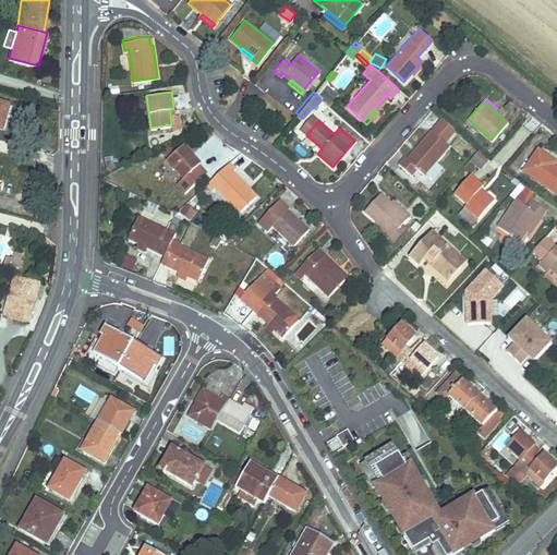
[(422,173),(448,145),(431,130),(406,158),(403,156),(398,163),(411,175),(416,168),(422,173)]
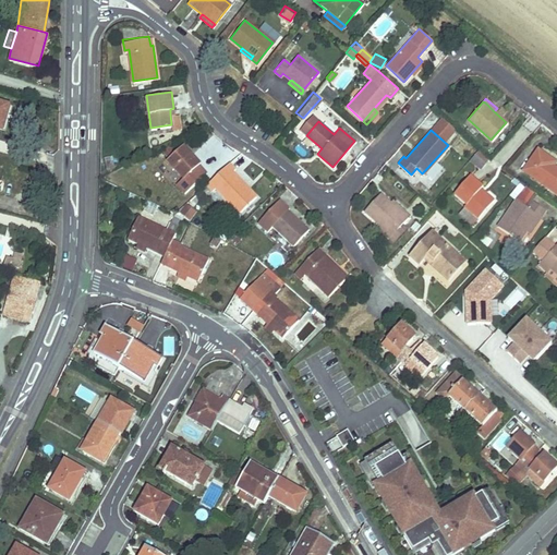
[(200,163),(183,143),(166,158),(183,178),(200,163)]
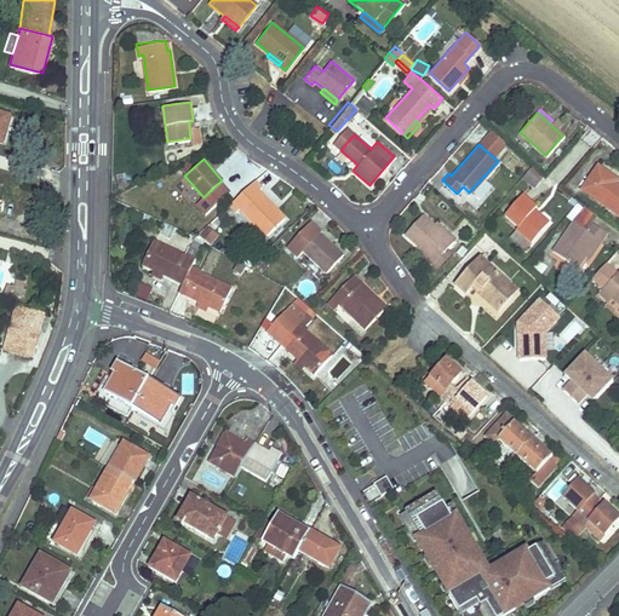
[(520,174),(533,186),(543,174),(529,162),(520,174)]
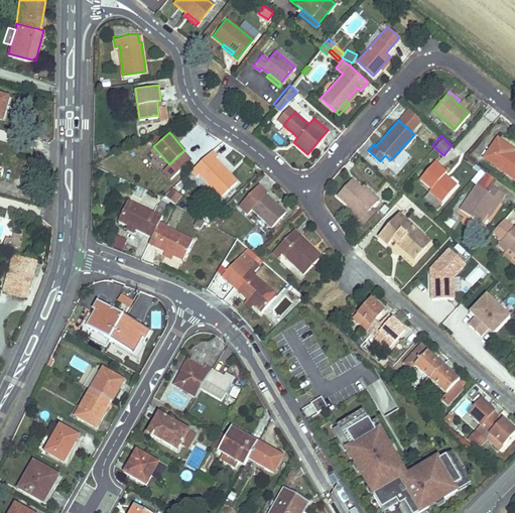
[(514,154),(510,151),(513,147),(497,136),(483,156),(514,177),(514,154)]
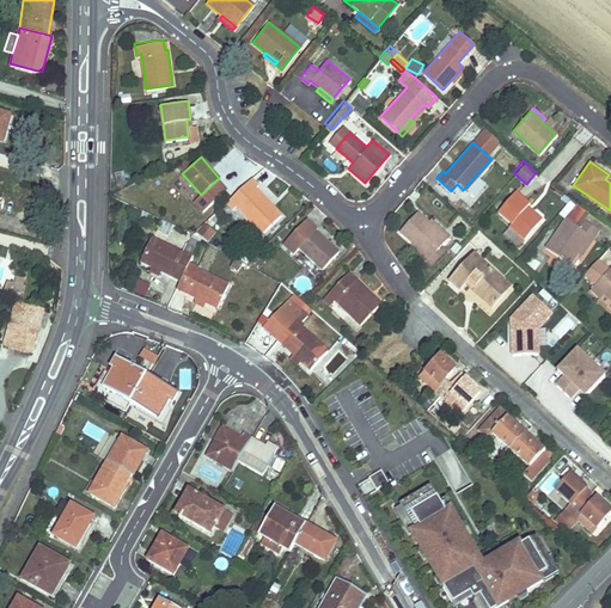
[(255,185),(257,184),(251,177),(236,191),(226,201),(232,207),(236,204),(262,232),(281,213),(255,185)]
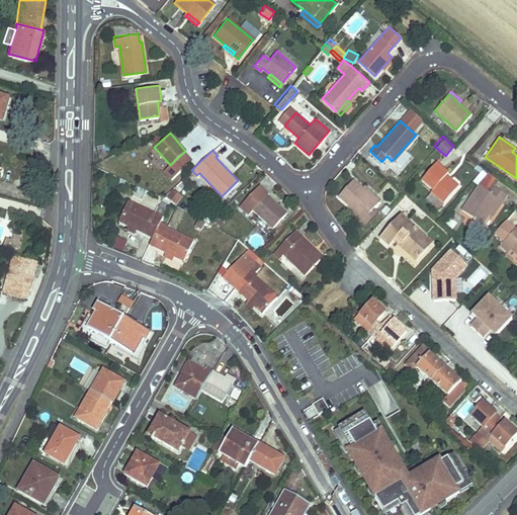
[(456,186),(444,176),(444,175),(446,173),(447,172),(436,162),(421,178),(433,189),(431,191),(443,201),(456,186)]
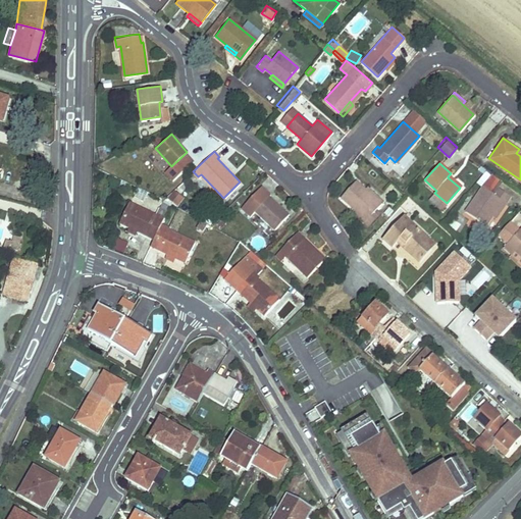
[(486,180),(489,175),(484,172),(481,176),(486,180)]
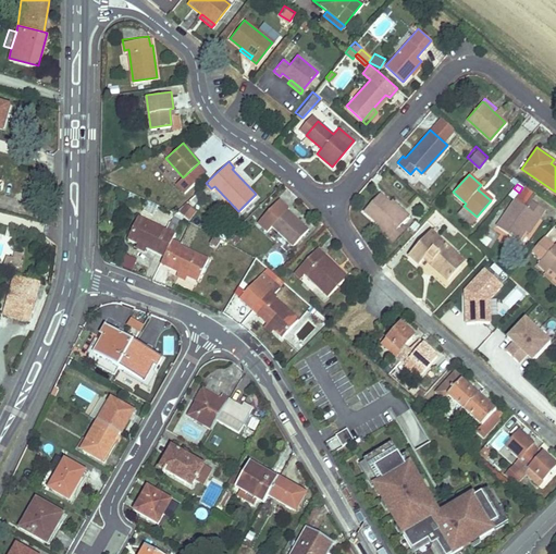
[(493,198),(481,187),(480,186),(478,188),(478,189),(491,200),(491,199),(493,198)]
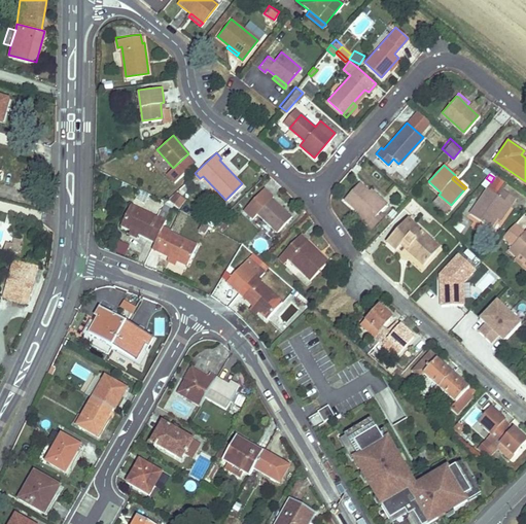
[(379,210),(386,202),(381,198),(378,200),(369,190),(367,190),(358,181),(343,198),(356,210),(369,221),(369,220),(379,210)]
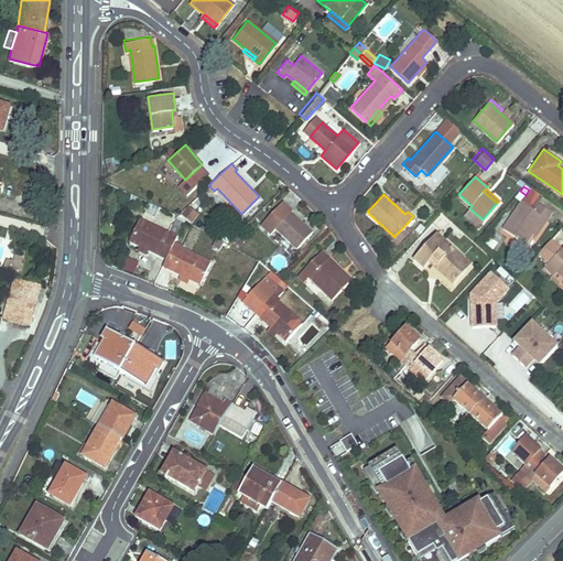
[(291,211),(292,209),(283,200),(260,224),(270,233),(275,226),(298,246),(312,230),(291,211)]
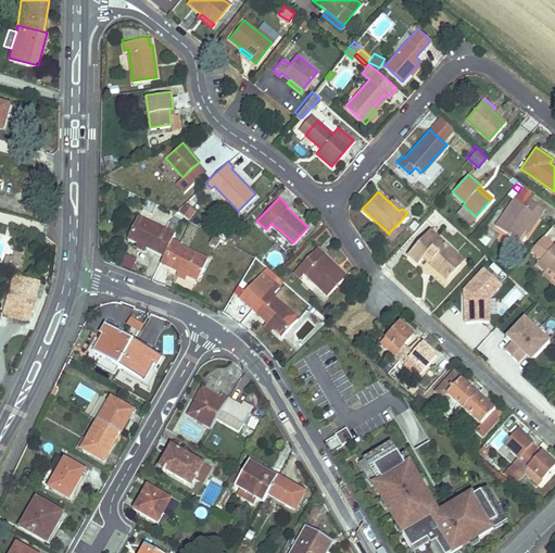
[(402,209),(390,198),(390,199),(388,201),(389,201),(399,211),(402,209)]
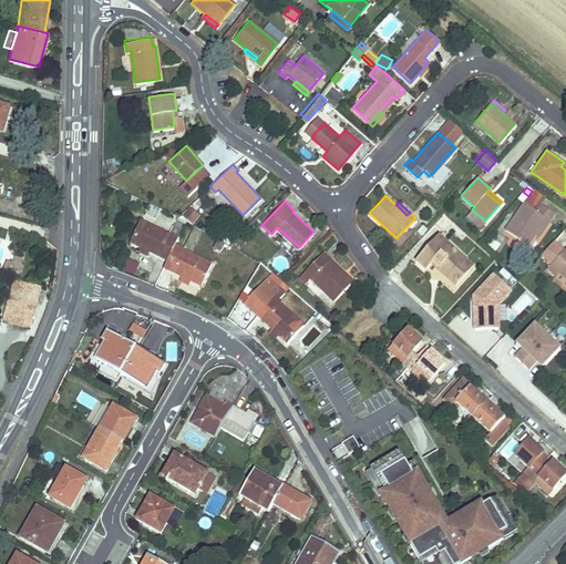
[(534,233),(545,217),(547,219),(548,219),(554,212),(541,202),(534,209),(524,202),(505,228),(526,244),(534,233)]
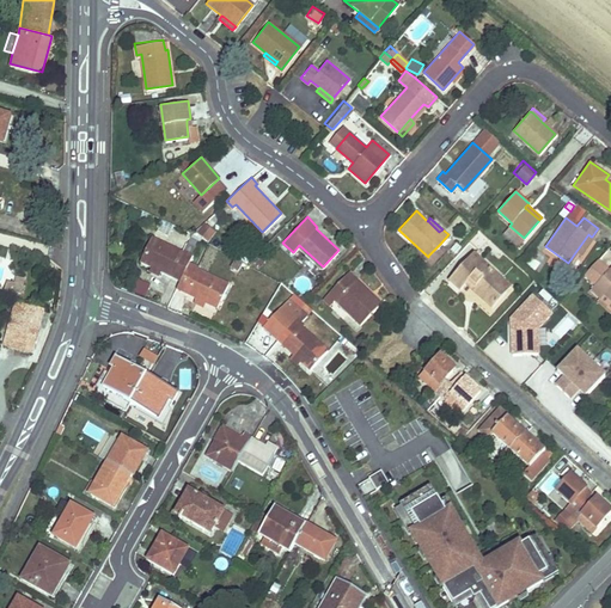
[(167,234),(172,225),(160,219),(156,228),(167,234)]
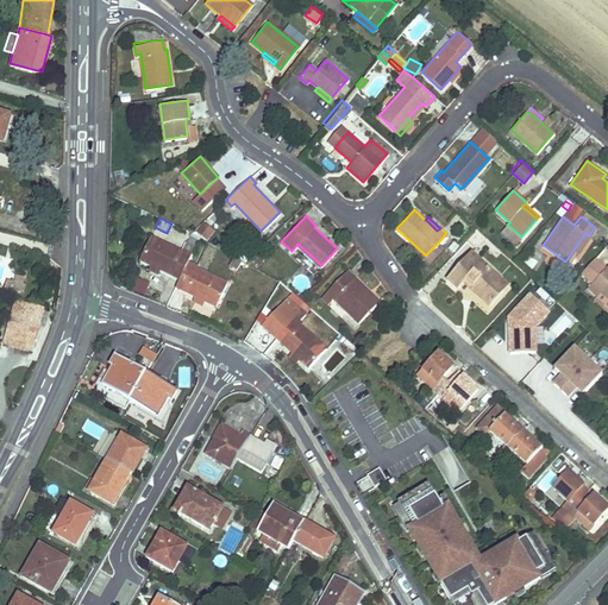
[(206,238),(215,228),(204,218),(195,228),(206,238)]
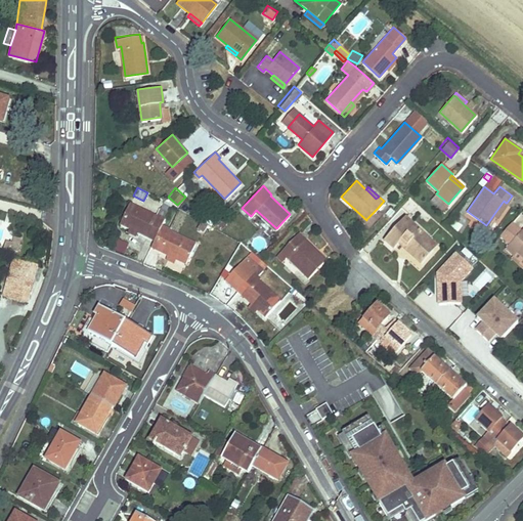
[(167,211),(170,204),(163,201),(160,207),(167,211)]
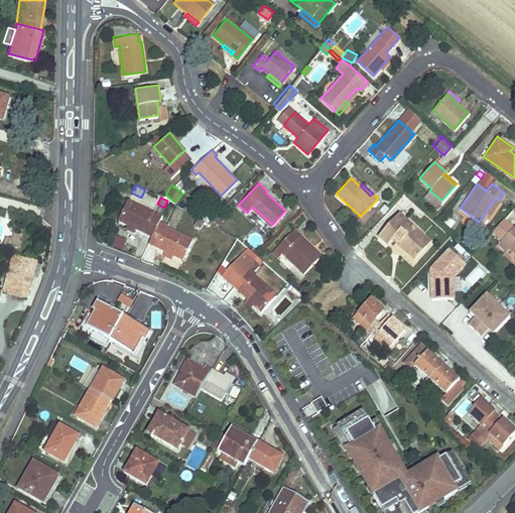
[(489,214),(499,200),(498,200),(496,198),(486,212),(489,213),(489,214)]
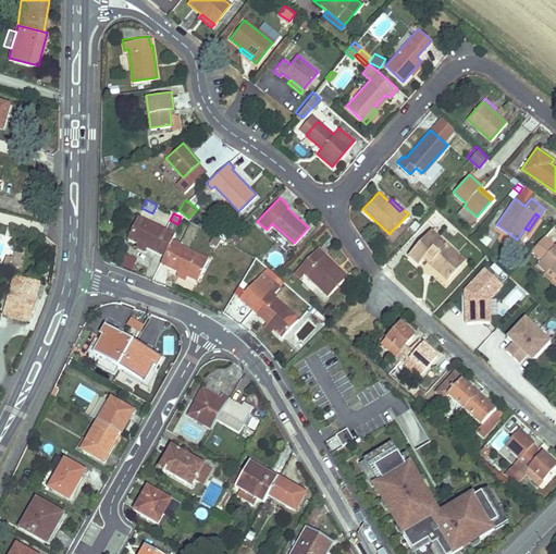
[(171,237),(177,224),(170,220),(165,229),(137,214),(127,236),(136,241),(146,245),(155,249),(163,254),(171,237)]
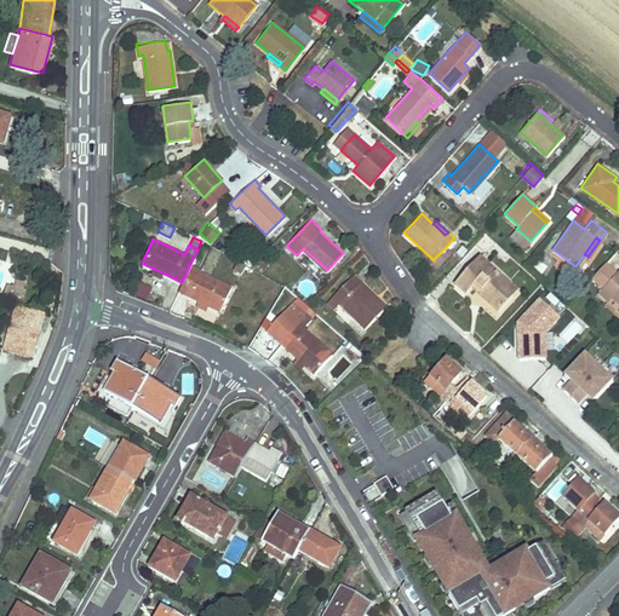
[(451,252),(446,247),(434,259),(434,260),(419,247),(419,248),(417,251),(419,252),(436,268),(451,252)]
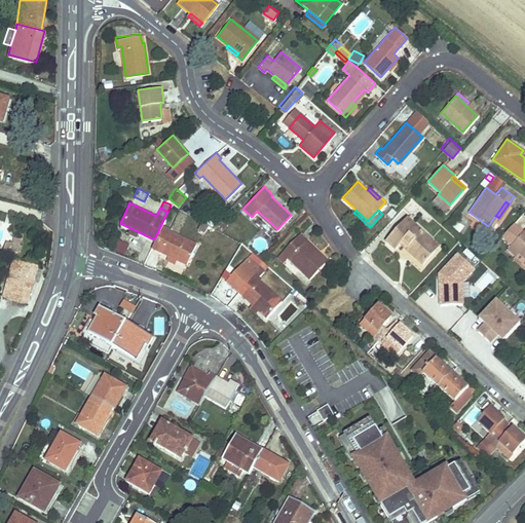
[(425,245),(430,238),(406,216),(384,239),(395,248),(399,244),(402,241),(406,245),(404,248),(421,263),(433,251),(426,245),(425,245)]
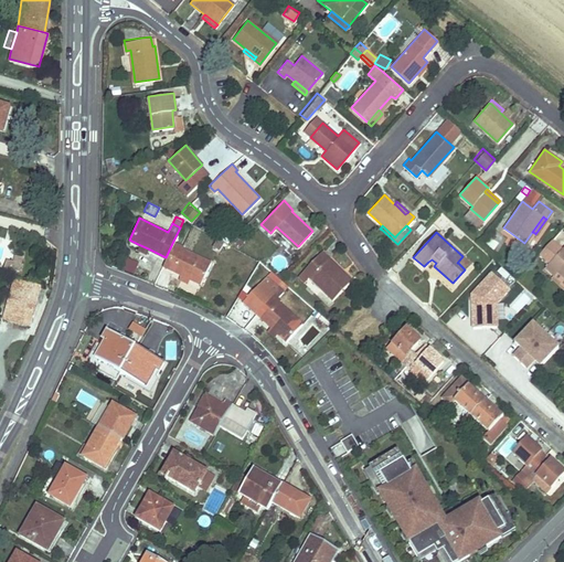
[(220,247),(224,241),(216,236),(212,244),(220,247)]
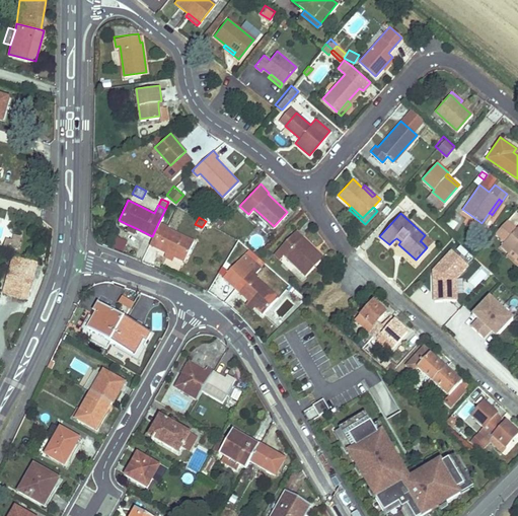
[(505,239),(515,228),(506,220),(505,219),(495,231),(505,239)]
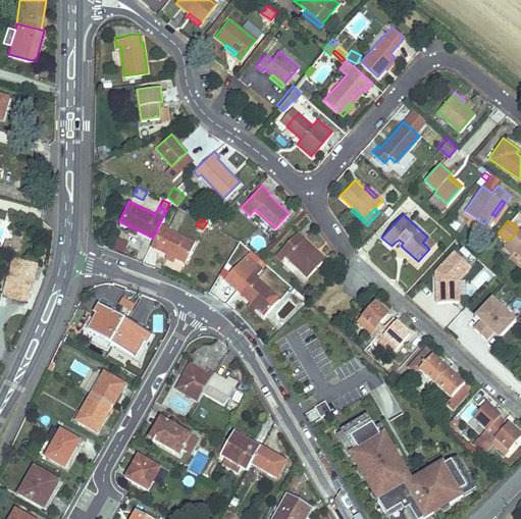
[(194,242),(168,228),(169,226),(160,222),(153,238),(151,242),(158,246),(157,249),(166,253),(167,253),(174,257),(184,262),(194,242)]
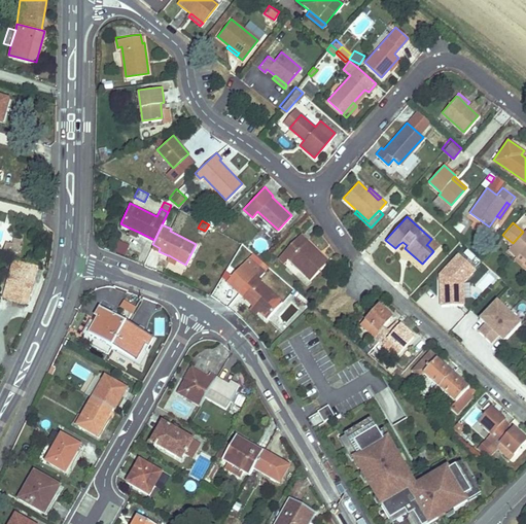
[(138,232),(129,228),(128,232),(136,236),(138,232)]
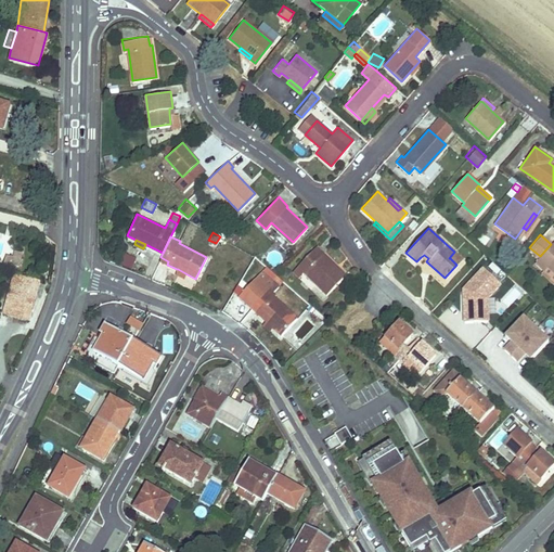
[(553,242),(553,241),(551,244),(540,256),(535,261),(543,269),(546,266),(553,272),(553,242)]
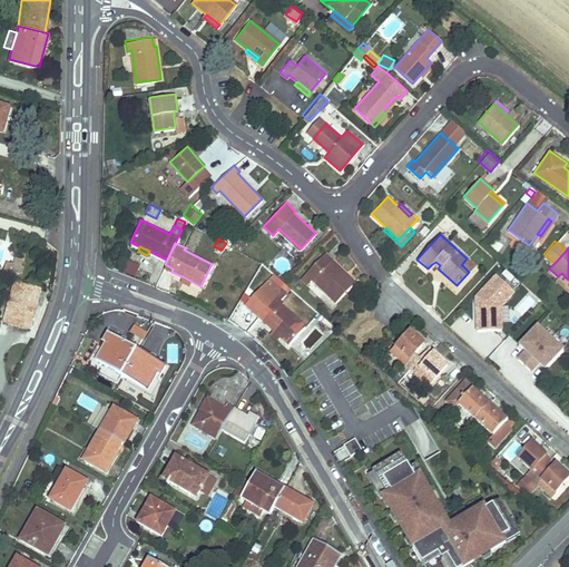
[(345,270),(325,251),(312,264),(301,276),(307,282),(312,277),(335,301),(354,282),(354,281),(344,271),(345,270)]
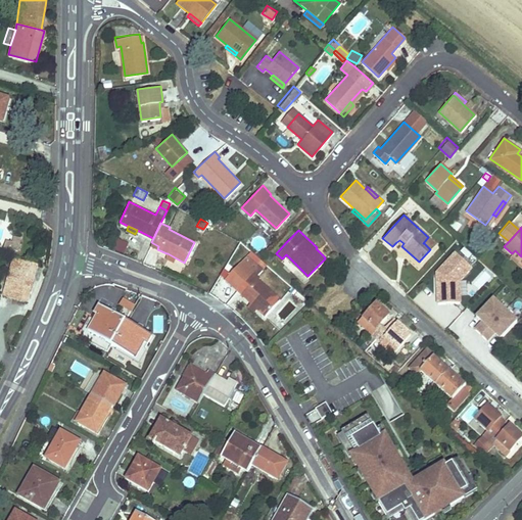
[(12,240),(10,247),(17,248),(20,236),(14,234),(12,240)]
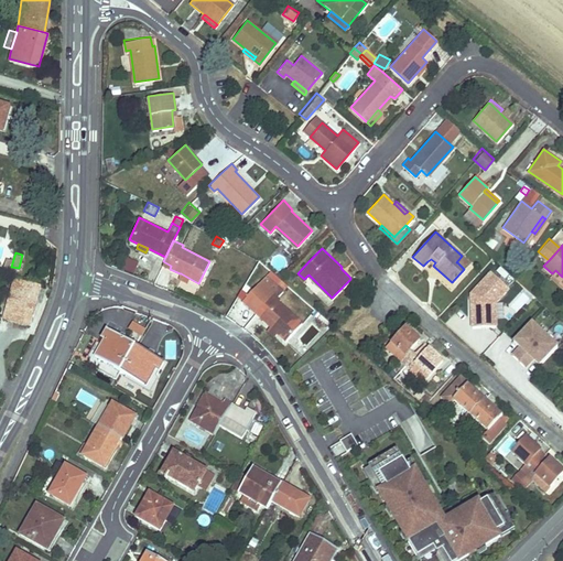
[(122,267),(134,270),(138,259),(127,256),(122,267)]
